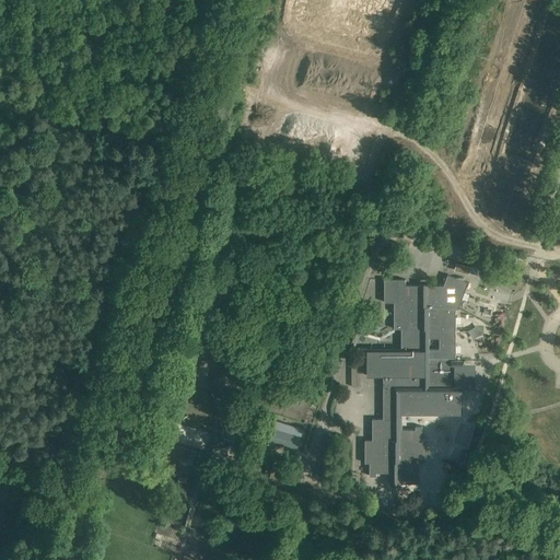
[(471,267),(470,272),(480,275),(492,278),(493,271),(487,269),(482,268),(471,266),(471,267)]
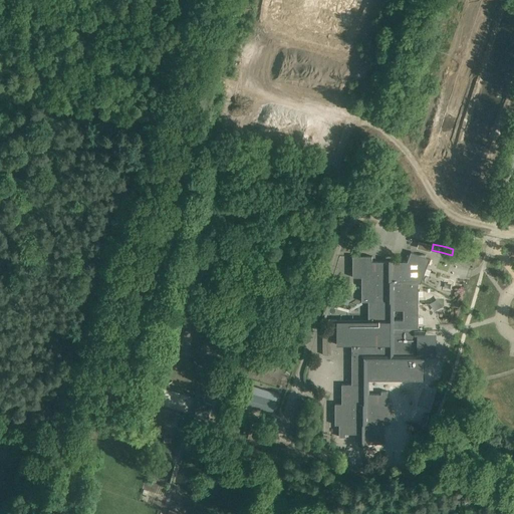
[(386,424),(392,424),(392,420),(393,420),(393,418),(392,418),(392,403),(388,403),(388,391),(381,391),(381,394),(367,394),(367,380),(423,380),(423,353),(416,353),(416,333),(419,333),(419,282),(421,283),(430,259),(411,252),(408,262),(372,262),(372,256),(352,256),(352,277),(361,277),(361,301),(368,301),(368,321),(337,321),(337,344),(351,344),(351,384),(341,384),(341,404),(335,404),(335,425),(339,425),(339,437),(345,437),(345,434),(358,434),(358,444),(386,444),(386,424)]
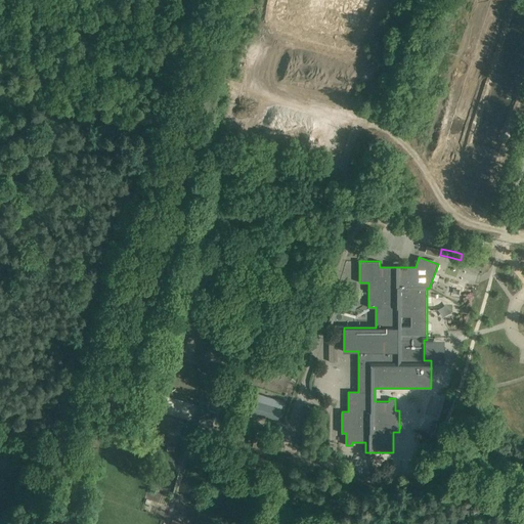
[(218,349),(203,345),(200,356),(215,360),(218,349)]
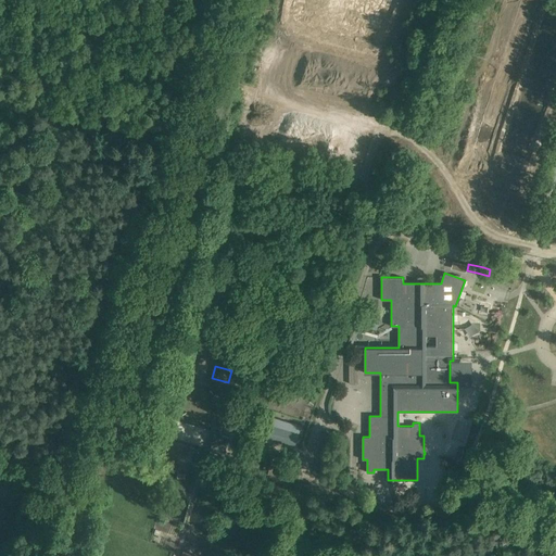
[(165,406),(162,416),(171,418),(172,415),(174,415),(175,409),(165,406)]
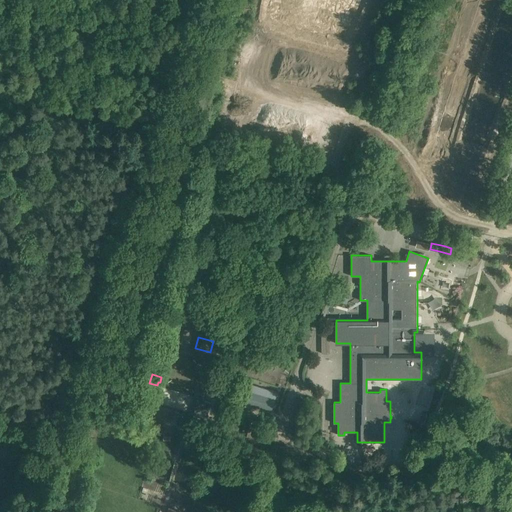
[(277,393),(249,384),(243,401),(272,410),(277,393)]
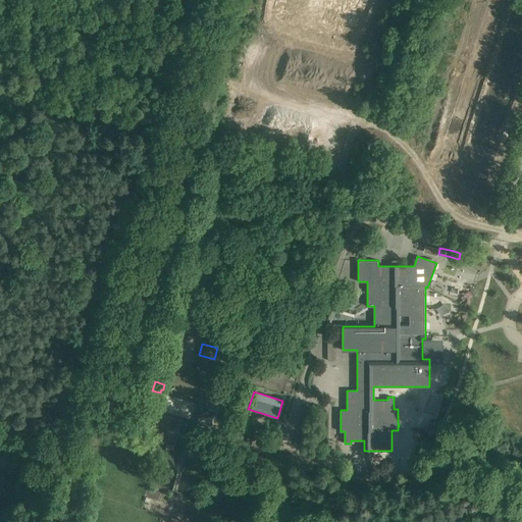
[(202,405),(199,416),(212,420),(215,411),(208,408),(208,407),(202,405)]
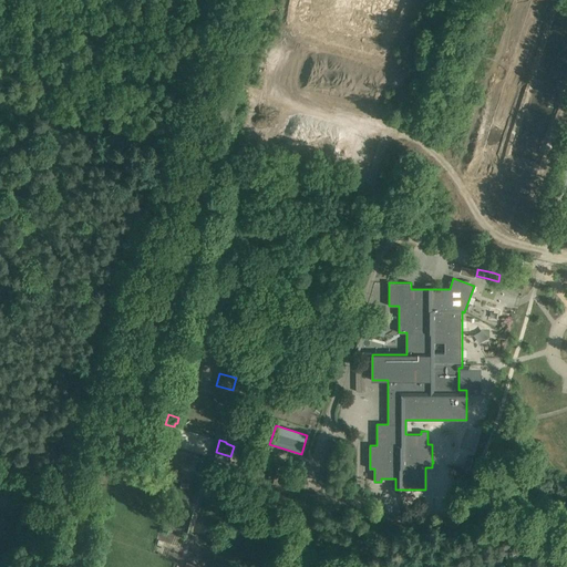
[(117,445),(113,459),(124,462),(129,449),(117,445)]
